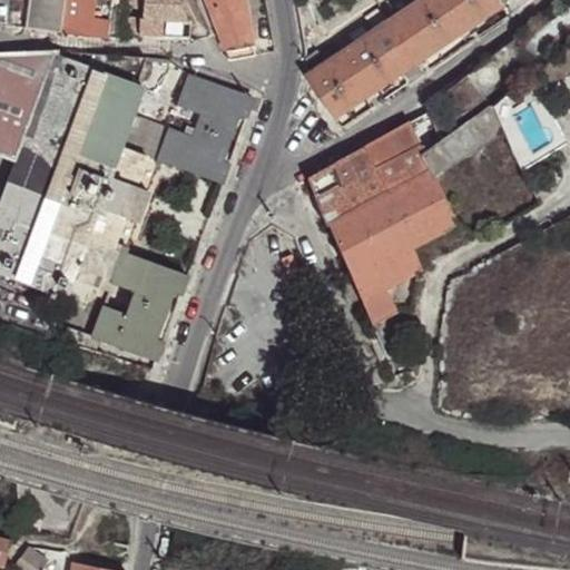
[(29,0),(25,28),(61,32),(64,22),(65,10),(67,0),(29,0)]
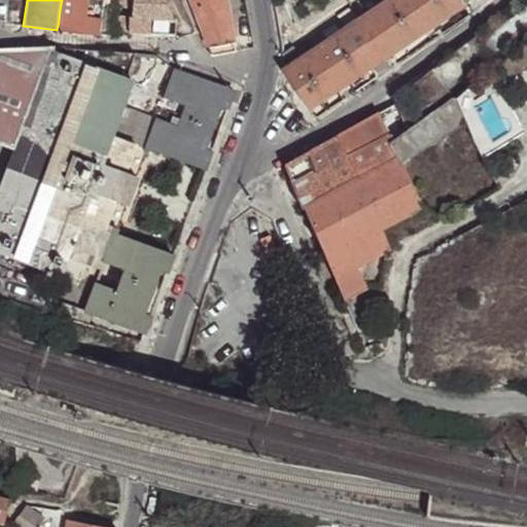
[(79,1),(74,0),(62,0),(60,9),(59,21),(77,23),(78,11),(79,1)]
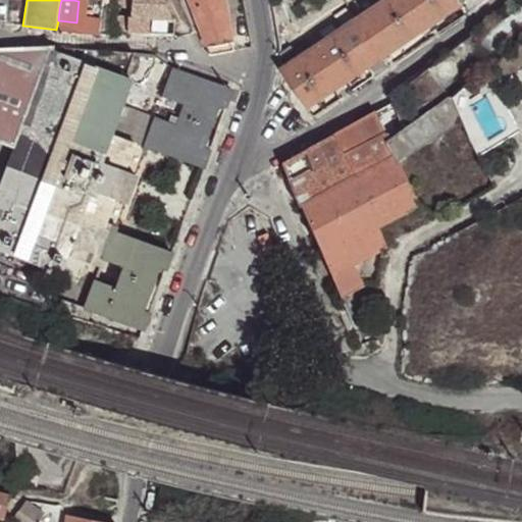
[(83,0),(73,0),(79,1),(77,11),(82,11),(83,0)]
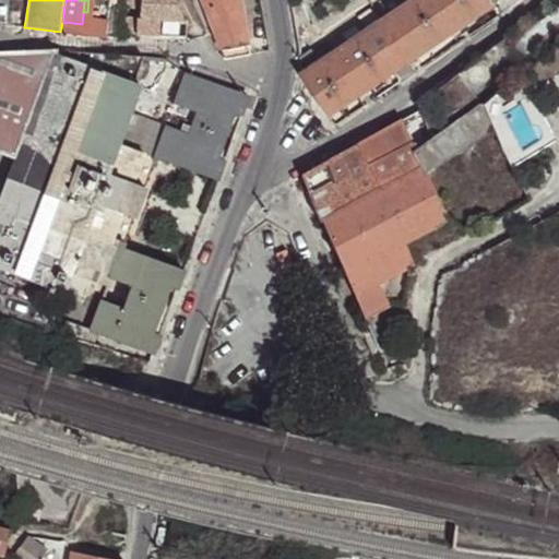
[(127,18),(126,39),(135,38),(185,39),(185,19),(181,19),(174,0),(141,0),(141,9),(141,18),(127,18)]
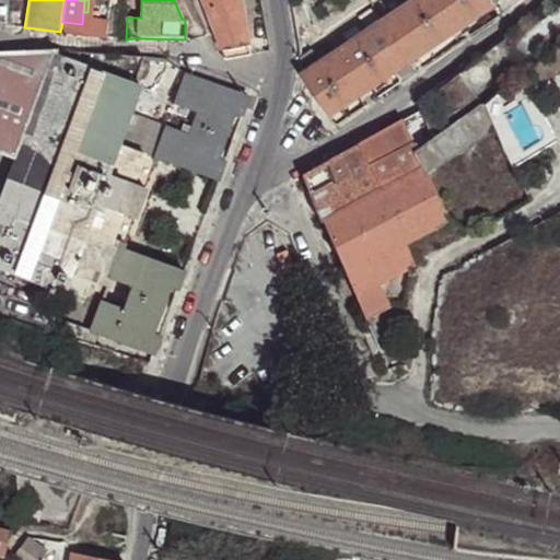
[(141,9),(141,0),(127,0),(127,9),(141,9)]
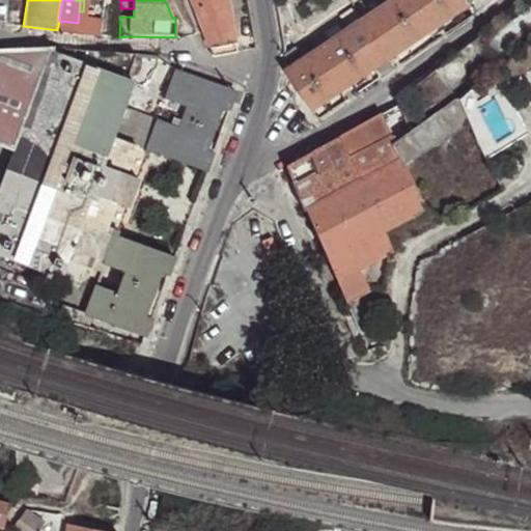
[(193,0),(211,46),(211,55),(235,50),(227,0),(193,0)]
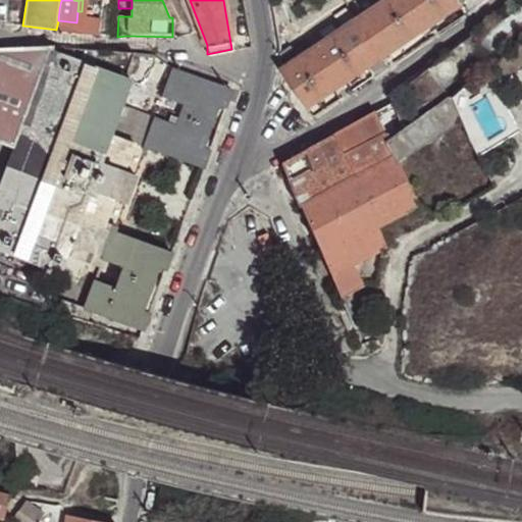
[(281,69),(306,106),(457,5),(453,0),(383,0),(296,60),(281,69)]
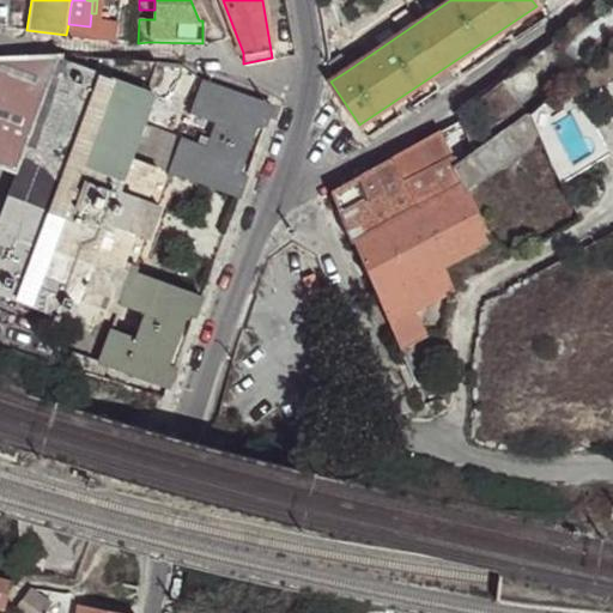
[(396,6),(392,0),(382,0),(340,28),(349,40),(396,6)]
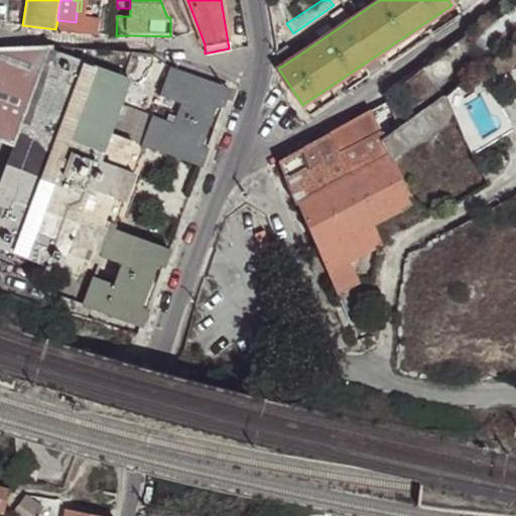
[(54,45),(0,47),(0,140),(15,146),(52,49),(54,45)]
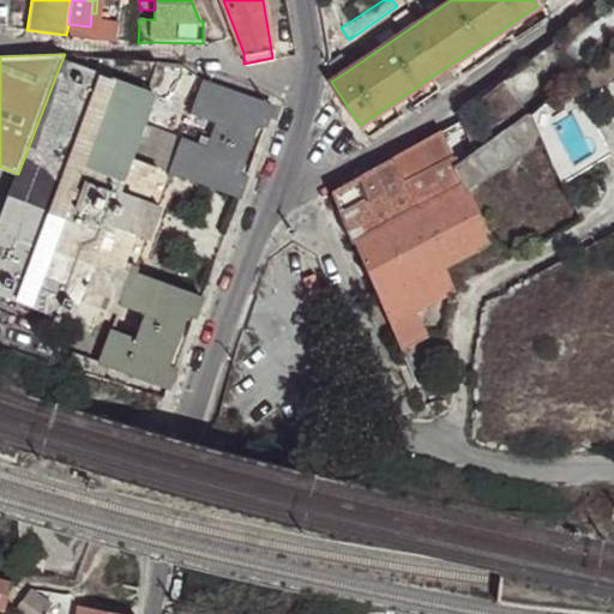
[(329,61),(330,79),(331,82),(348,71),(338,55),(329,61)]
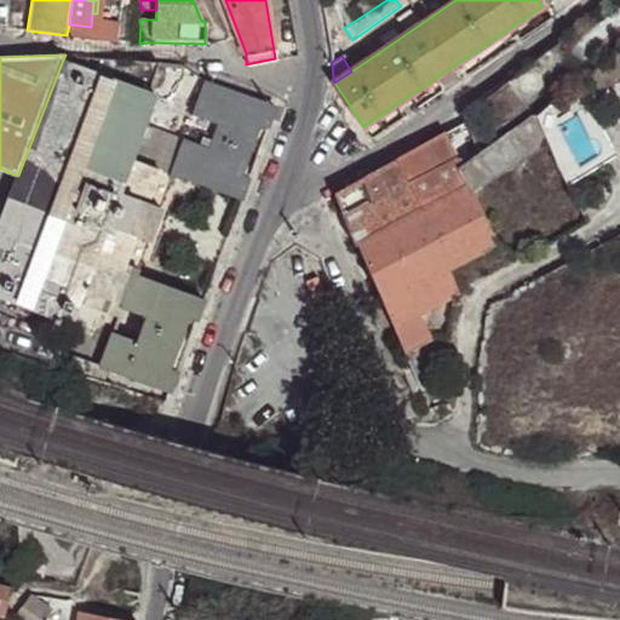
[(63,59),(18,176),(0,222),(0,298),(73,326),(81,304),(110,314),(113,305),(147,317),(138,342),(113,332),(101,367),(173,394),(181,373),(176,372),(172,369),(183,340),(190,320),(199,323),(207,302),(141,276),(142,271),(130,267),(141,239),(151,242),(164,211),(147,205),(160,168),(242,200),(250,181),(244,178),(262,127),(268,130),(276,107),(205,81),(193,115),(218,124),(212,141),(202,137),(199,145),(147,127),(159,95),(63,59)]
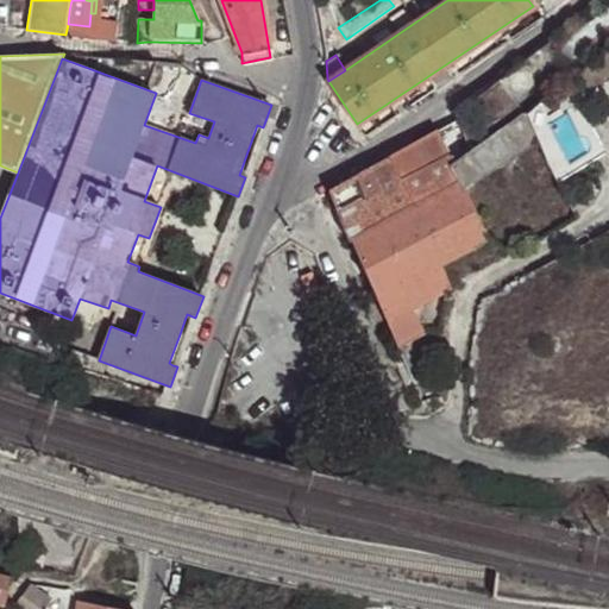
[(544,148),(522,117),(469,155),(453,164),(470,198),(544,148)]
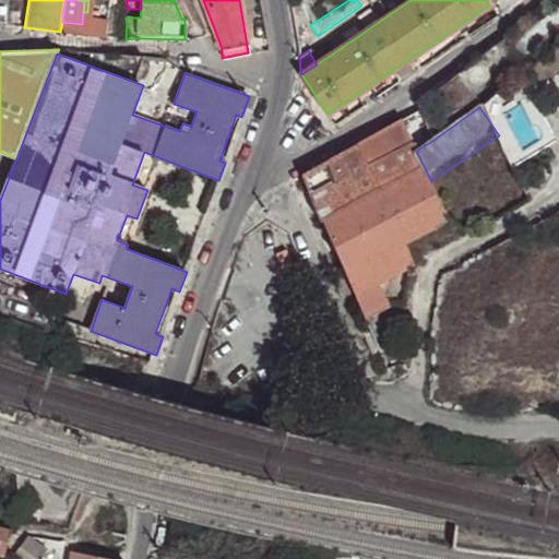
[(304,177),(316,210),(321,222),(323,222),(355,294),(378,282),(414,262),(405,242),(448,219),(431,181),(416,151),(402,120),(304,177)]
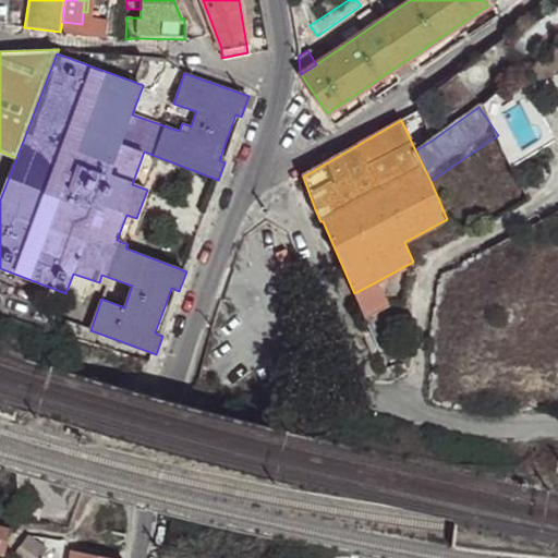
[(278,255),(284,271),(295,267),(288,251),(278,255)]
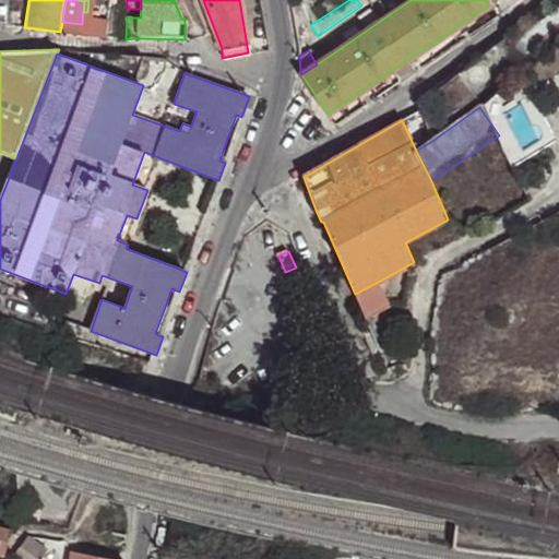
[(378,282),(355,294),(365,316),(389,304),(378,282)]
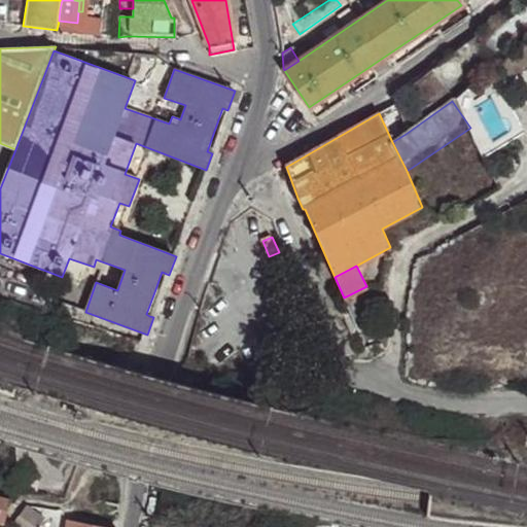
[(149,316),(160,291),(155,289),(146,314),(149,316)]
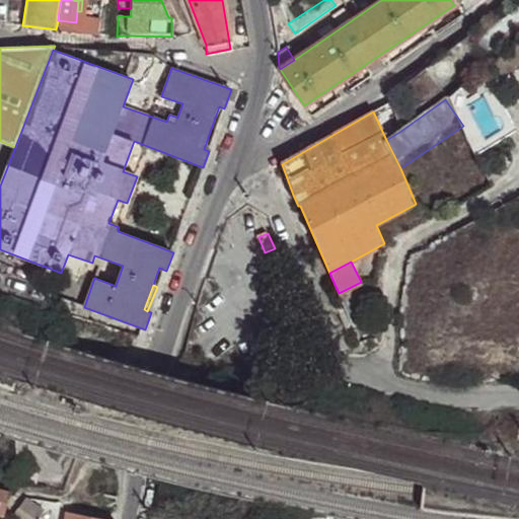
[(13,477),(30,480),(33,467),(16,464),(13,477)]
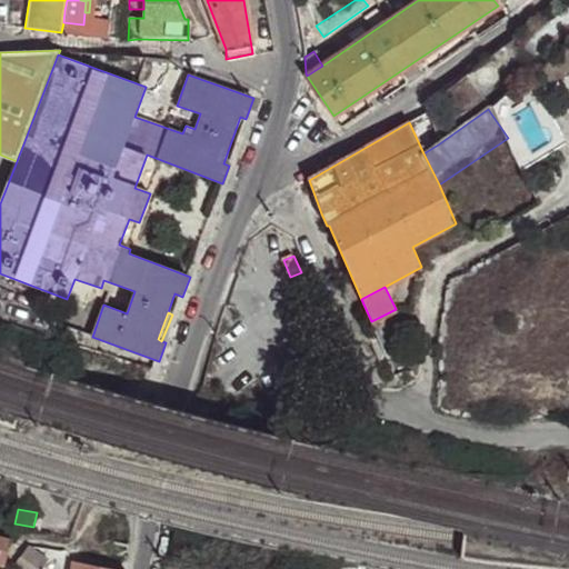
[(10,540),(0,537),(0,562),(1,563),(3,563),(10,540)]
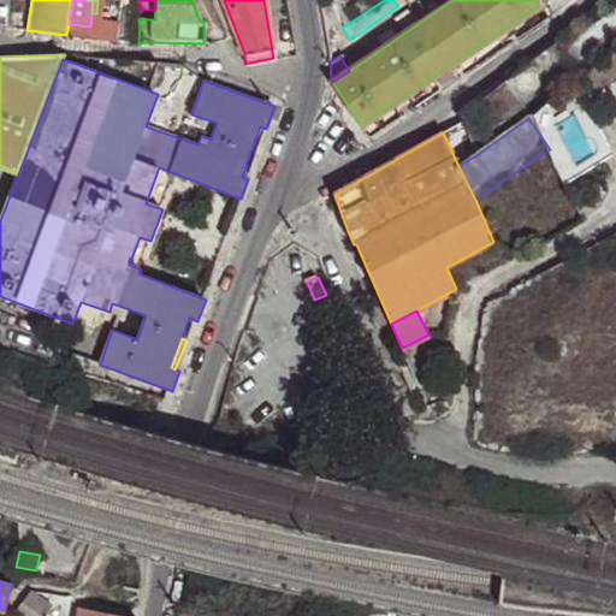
[(43,615),(51,606),(31,592),(22,604),(37,615),(43,615)]
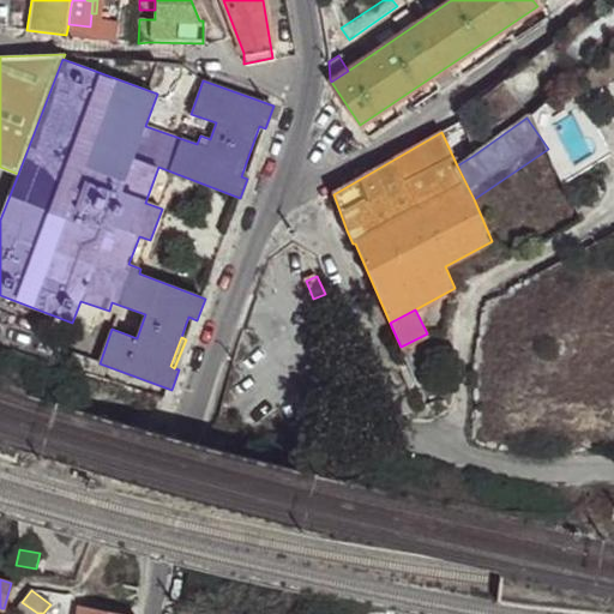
[(37,613),(22,602),(16,609),(24,613),(37,613)]
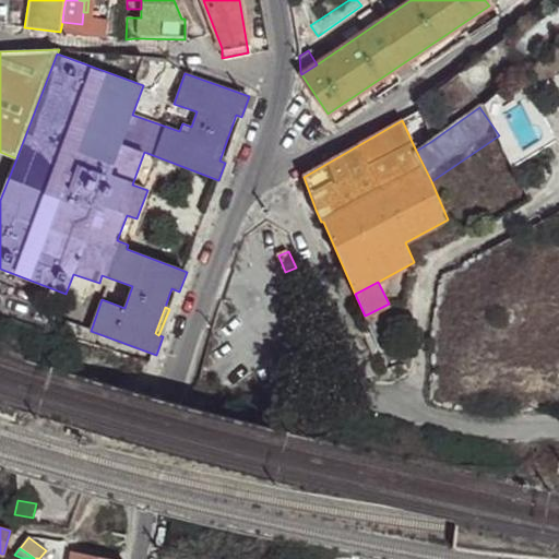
[(322,555),(313,556),(331,558),(351,558),(351,555),(322,548),(322,555)]
